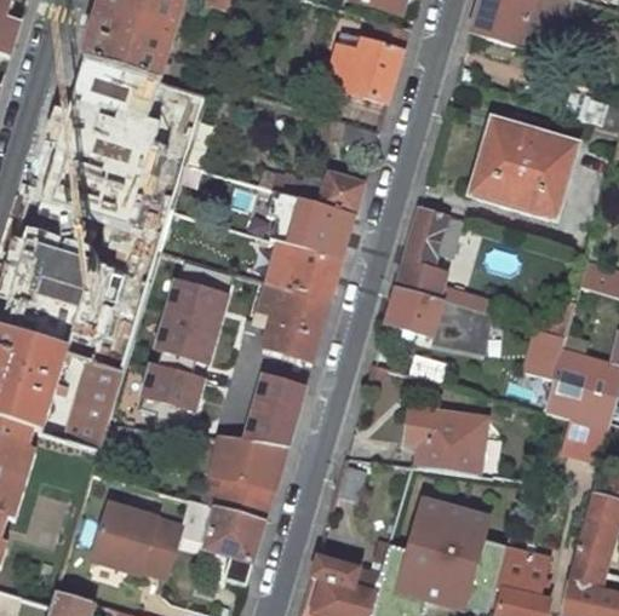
[(102,0),(84,59),(159,82),(184,0),(102,0)]
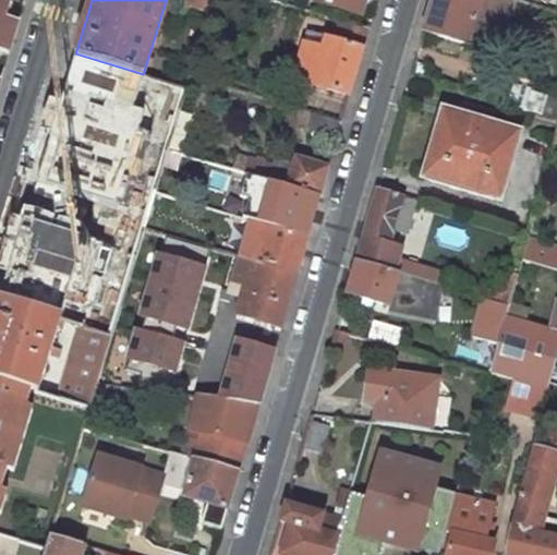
[(210,0),(210,2),(233,9),(235,0),(210,0)]
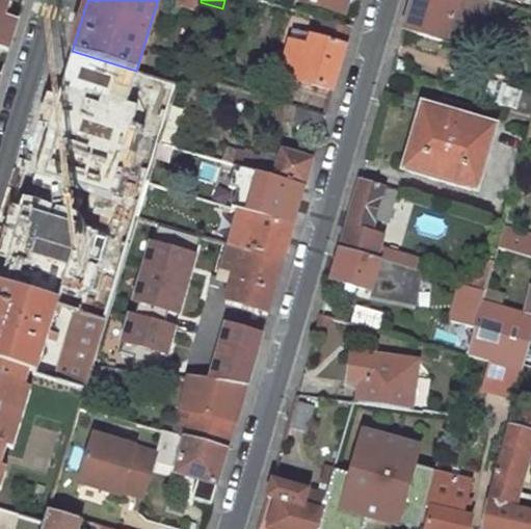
[(300,0),(343,12),(344,10),(353,14),(356,0),(300,0)]
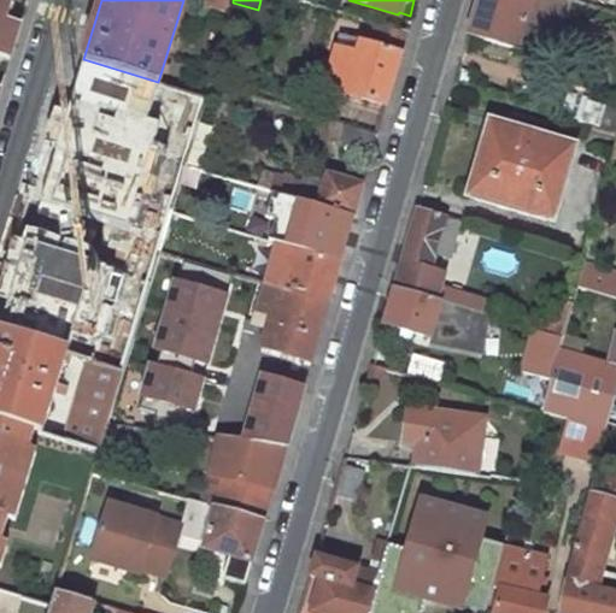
[(529,23),(531,18),(535,0),(476,0),(468,31),(516,43),(523,21),(529,23)]
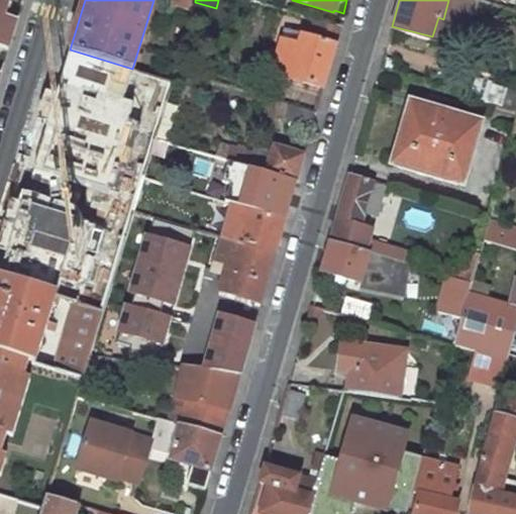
[(448,0),(444,15),(455,18),(460,0),(448,0)]
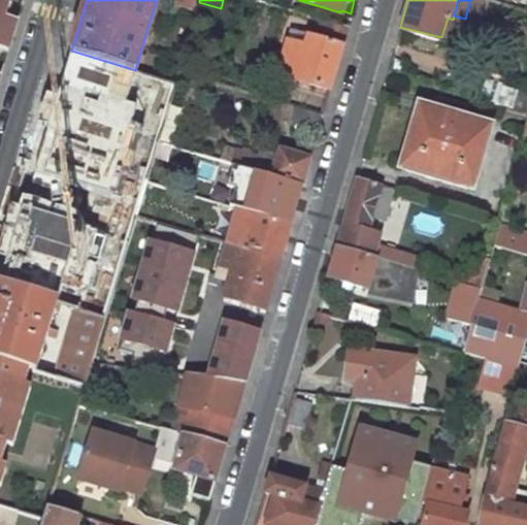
[(0,31),(11,35),(15,21),(1,17),(0,20),(0,31)]
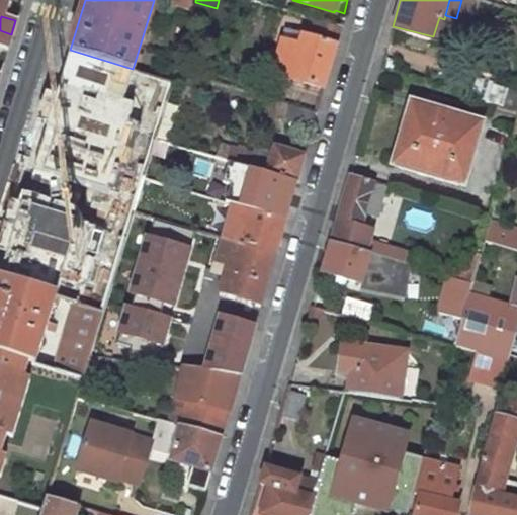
[(323,85),(341,23),(315,16),(310,33),(302,31),(289,76),(323,85)]
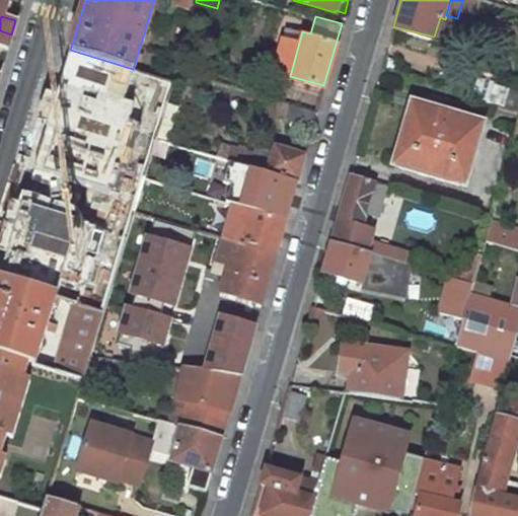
[(284,39),(275,72),(290,76),(302,31),(285,26),(282,38),(284,39)]
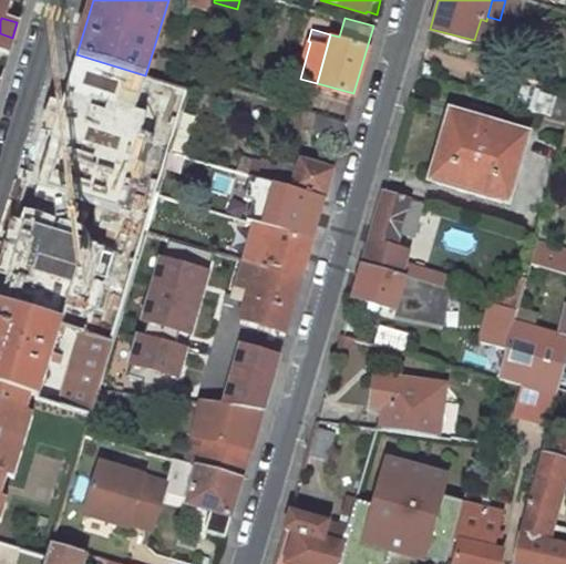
[(0,50),(7,53),(12,38),(0,33),(0,50)]
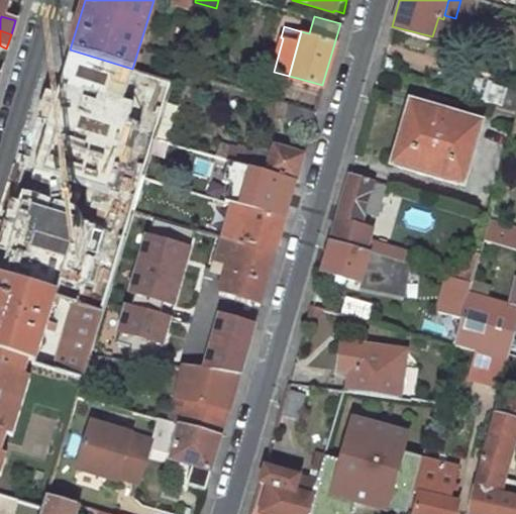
[(132,69),(70,49),(34,167),(106,189),(141,72),(132,69)]
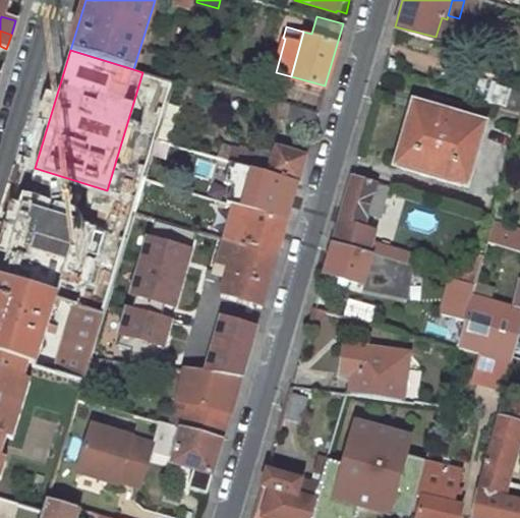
[(179,58),(176,69),(194,74),(197,64),(179,58)]
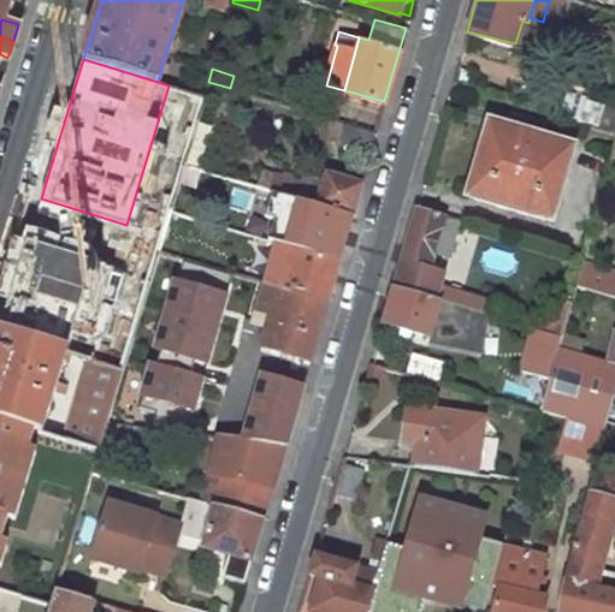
[(614,105),(566,91),(559,114),(614,130),(614,105)]
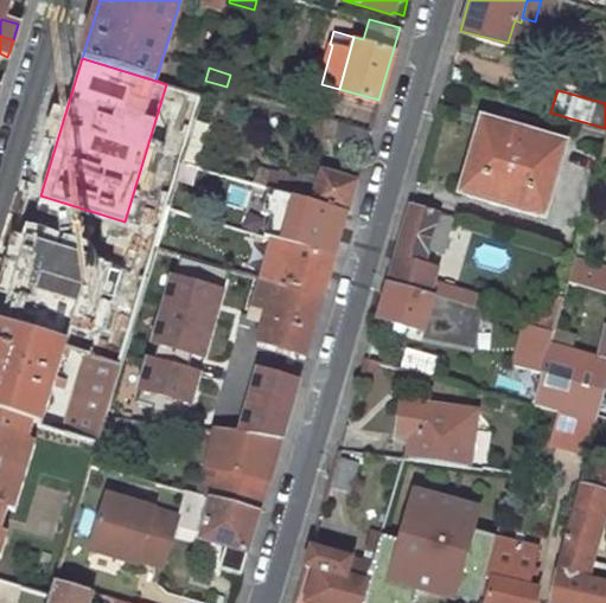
[(471,173),(465,193),(536,213),(542,193),(549,196),(565,141),(535,133),(538,120),(505,110),(505,111),(506,111),(504,123),(480,116),(465,171),(471,173)]
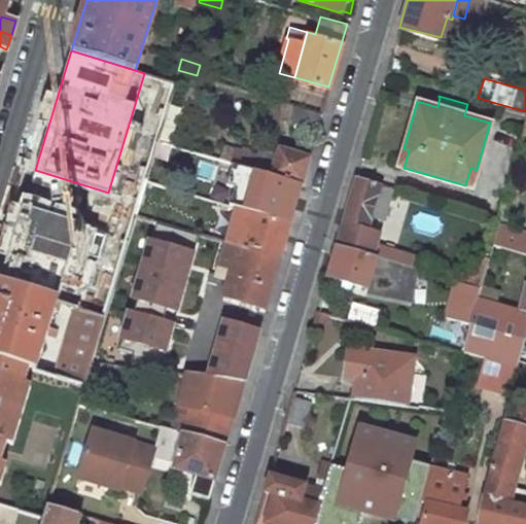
[(287,119),(316,129),(321,111),(292,103),(287,119)]
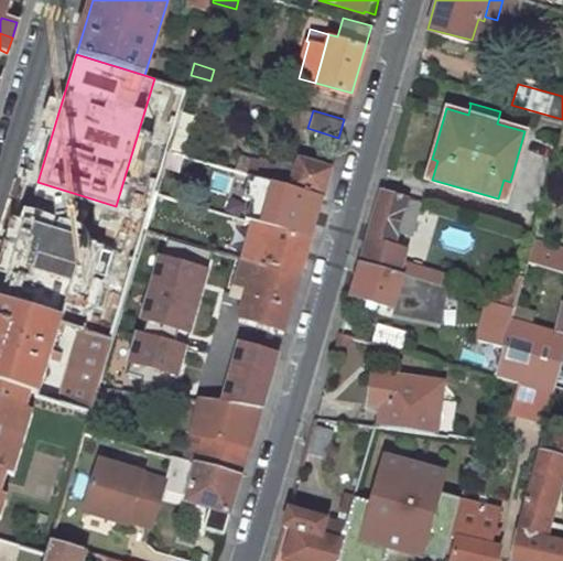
[(180,111),(168,149),(182,152),(192,116),(180,111)]
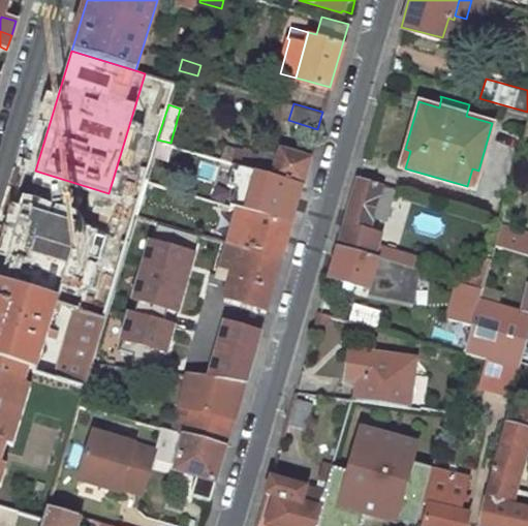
[(280,149),(276,160),(236,148),(234,154),(231,161),(246,165),(247,165),(302,182),(309,157),(280,149)]
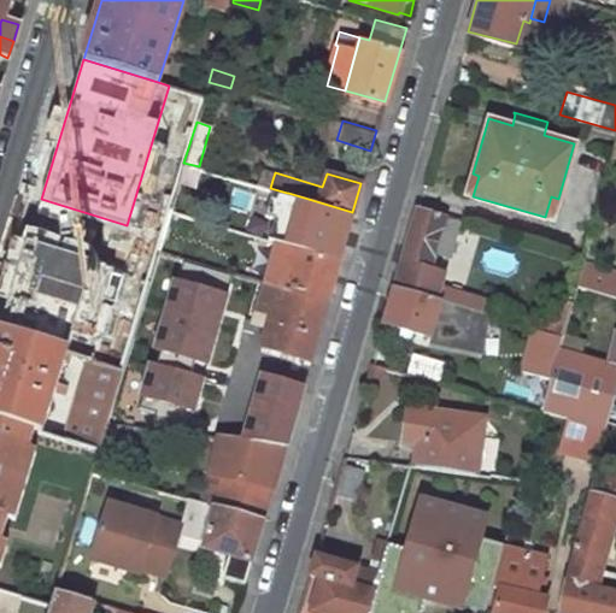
[(279,222),(318,234),(348,223),(352,212),(288,193),(287,193),(279,222)]
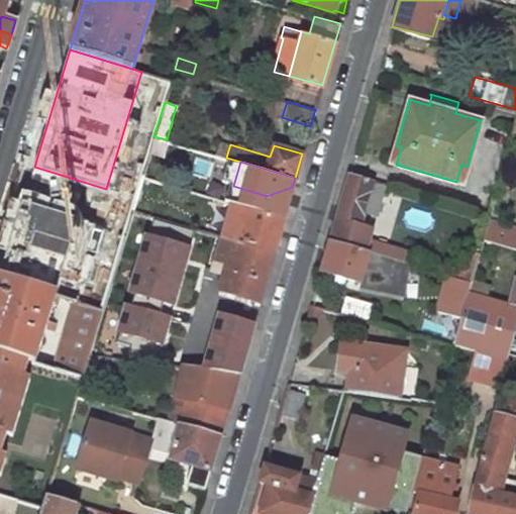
[(359,223),(364,210),(373,180),(349,172),(336,216),(332,227),(329,239),(368,250),(395,259),(397,260),(399,253),(400,247),(369,238),(372,227),(359,223)]
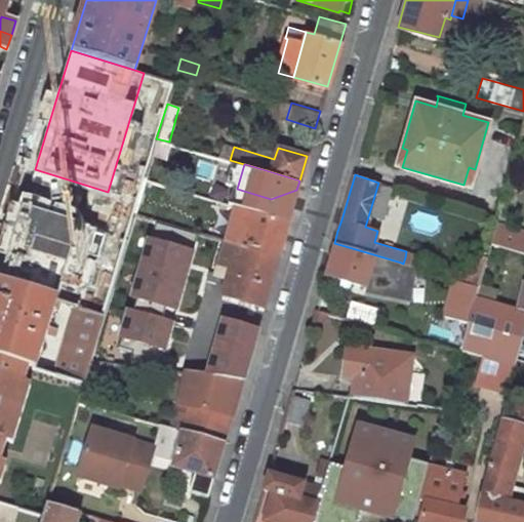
[(369,213),(380,216),(387,194),(384,192),(387,185),(378,183),(369,213)]
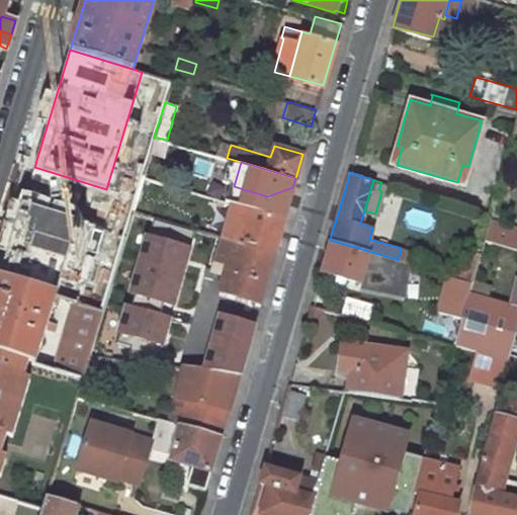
[(284,218),(232,202),(225,227),(224,227),(222,236),(238,241),(274,251),(284,218)]
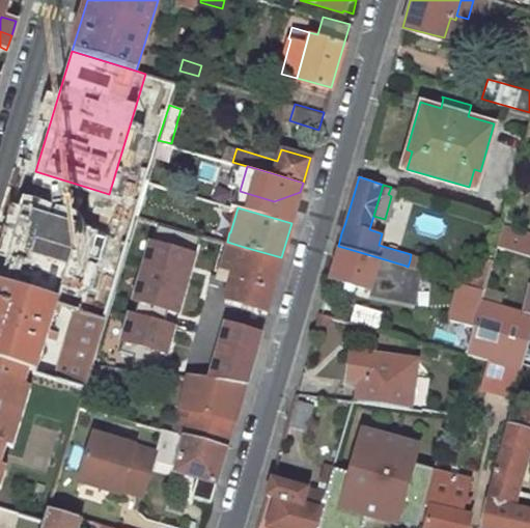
[(96,231),(23,209),(0,283),(57,300),(68,304),(75,285),(80,287),(89,256),(98,259),(105,237),(95,233),(96,231)]
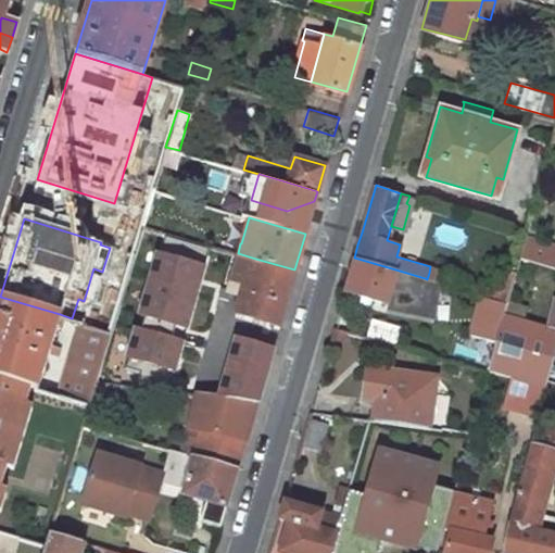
[(241,243),(172,224),(168,233),(169,233),(238,253),(240,243),(241,243)]
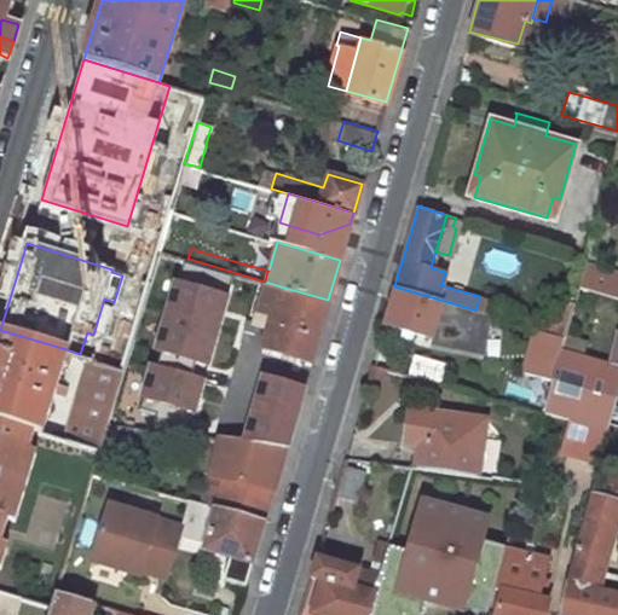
[(617,272),(583,262),(577,285),(617,297),(617,272)]
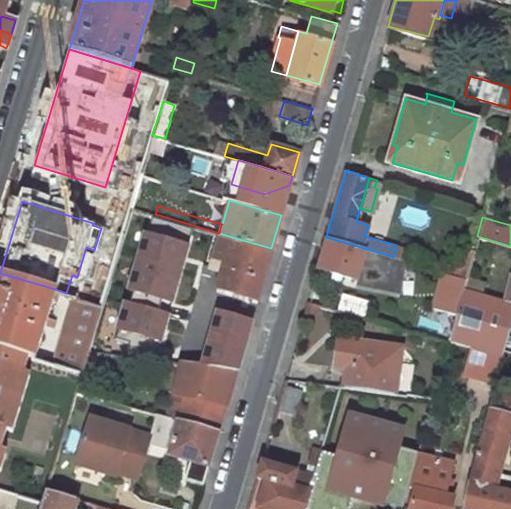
[(158,337),(182,239),(134,227),(110,325),(158,337)]
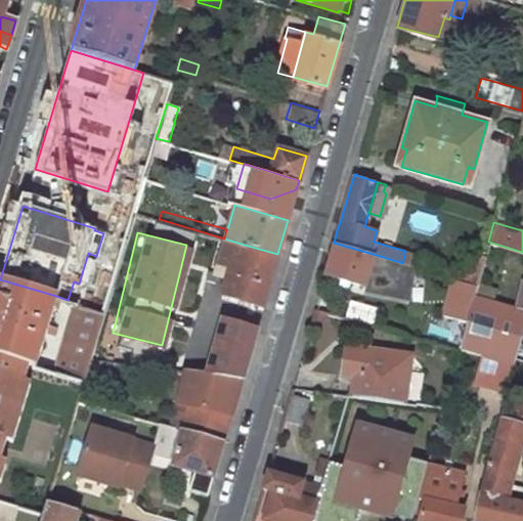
[(334,243),(324,273),(364,284),(373,254),(334,243)]
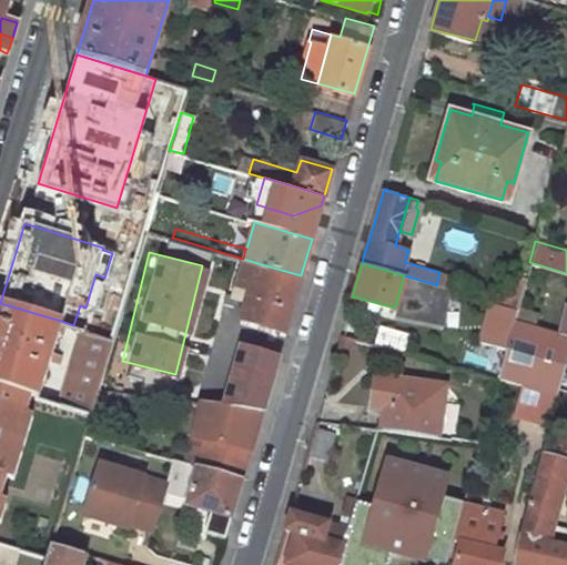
[(261,264),(244,319),(285,331),(301,275),(261,264)]
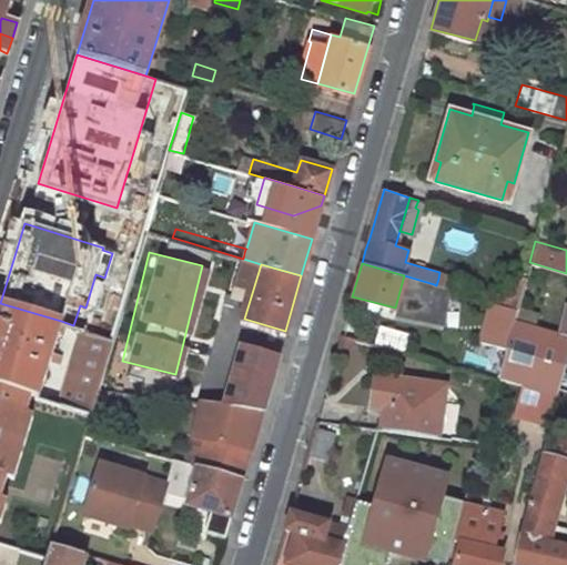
[(515,273),(506,305),(516,308),(517,306),(525,276),(515,273)]
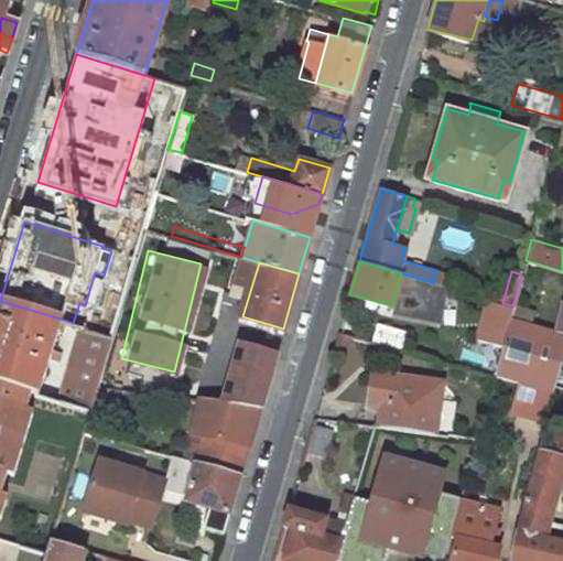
[(436,292),(439,284),(433,283),(431,282),(430,291),(436,292)]
